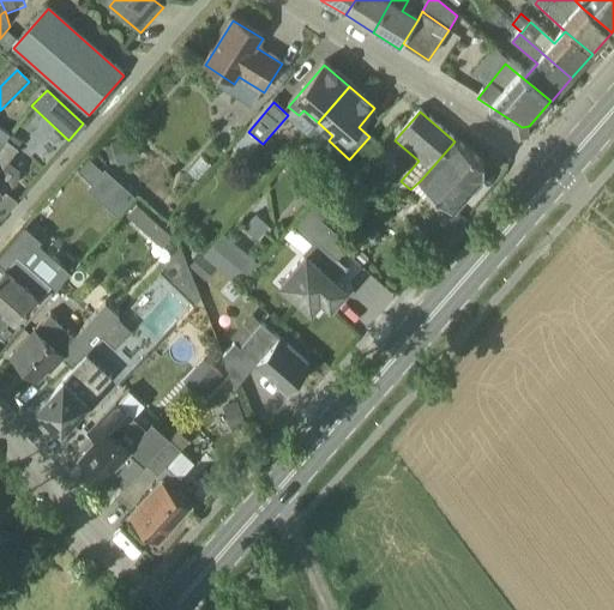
[(0,175),(18,151),(18,150),(25,140),(16,133),(12,138),(10,136),(0,148),(0,219),(6,217),(18,205),(6,194),(1,197),(0,192),(0,175)]
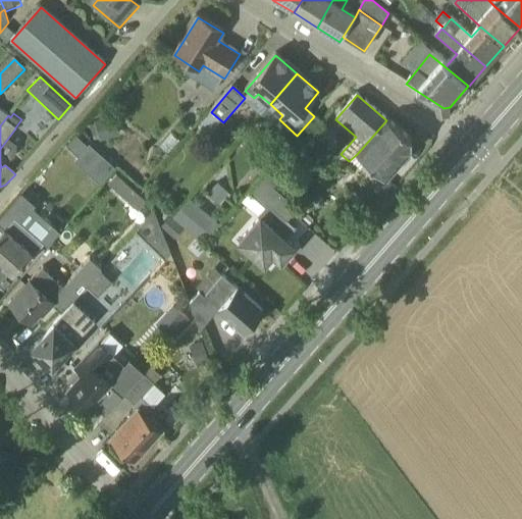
[(200,125),(210,135),(221,122),(210,113),(200,125)]
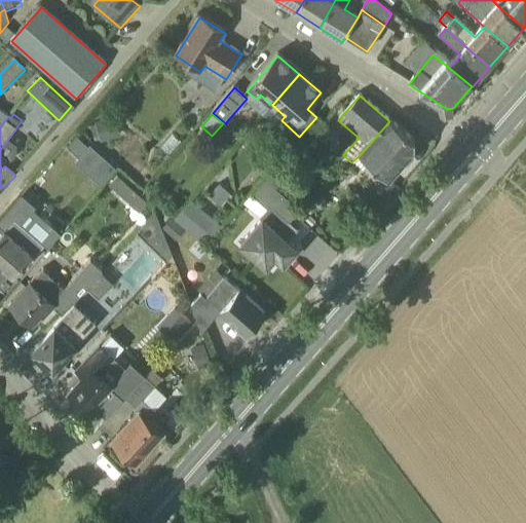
[(96,124),(96,125),(101,141),(102,144),(121,138),(115,118),(96,124)]
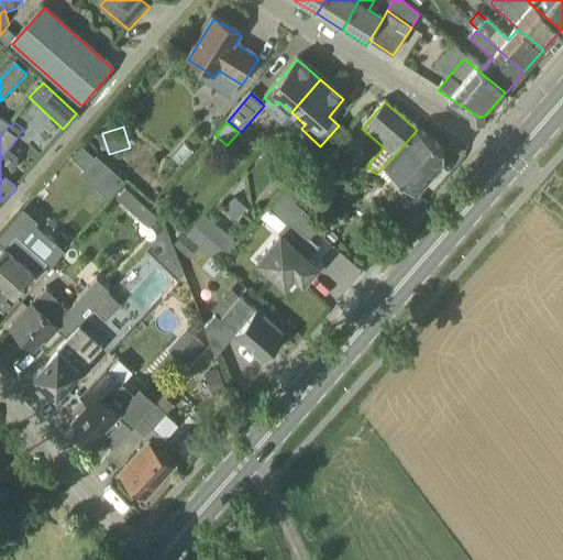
[(417,130),(385,166),(418,195),(445,163),(444,153),(417,130)]
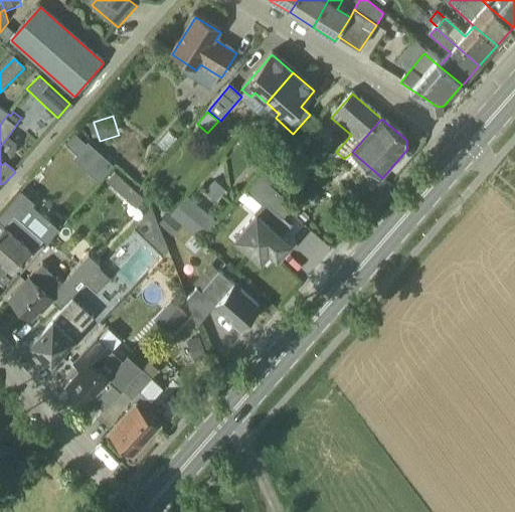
[(88,147),(75,137),(66,147),(78,157),(88,147)]
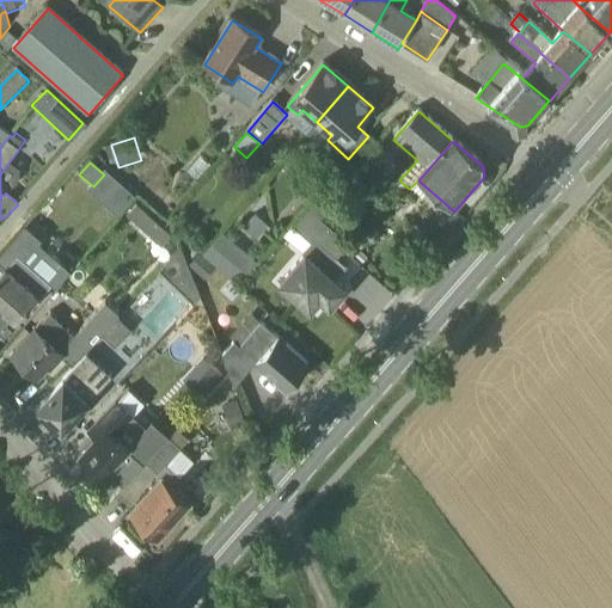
[(399,180),(395,185),(405,195),(409,189),(399,180)]
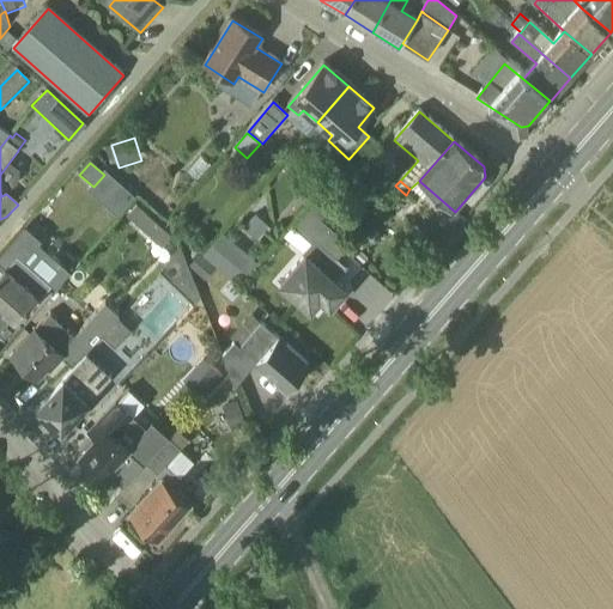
[(303,256),(304,259),(305,257),(308,259),(320,245),(338,261),(350,247),(320,220),(327,213),(314,202),(291,227),(311,245),(303,256)]
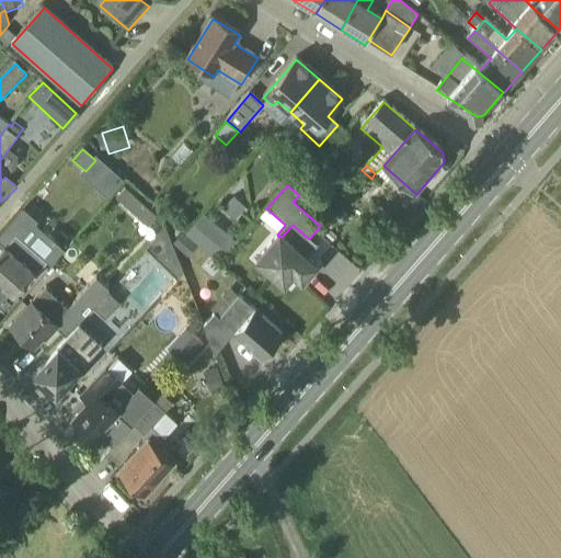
[(125,190),(116,200),(129,212),(138,202),(125,190)]
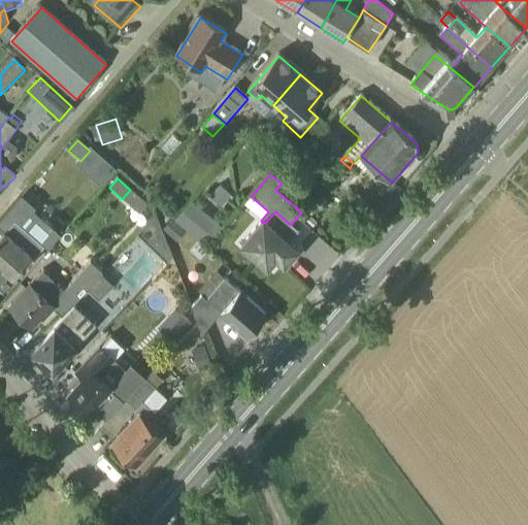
[(393,184),(381,199),(388,205),(401,191),(393,184)]
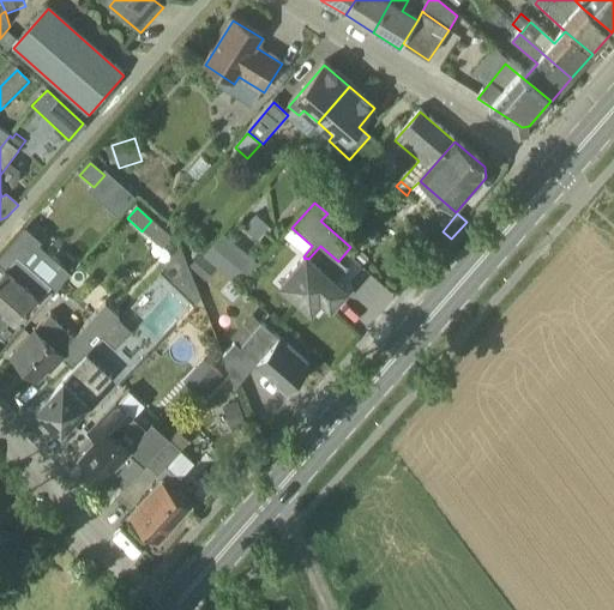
[(269,229),(256,218),(245,230),(258,242),(269,229)]
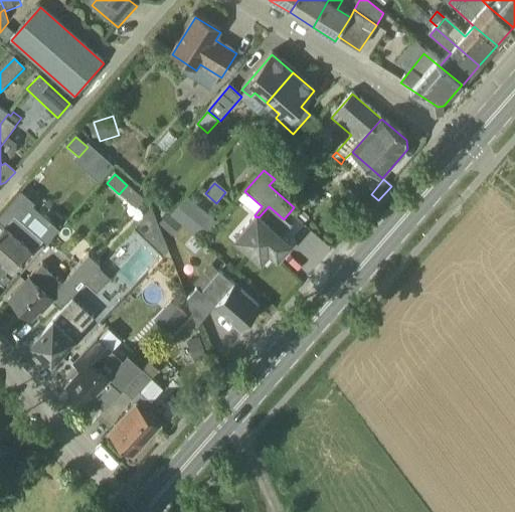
[(200,240),(215,222),(187,198),(172,216),(200,240)]
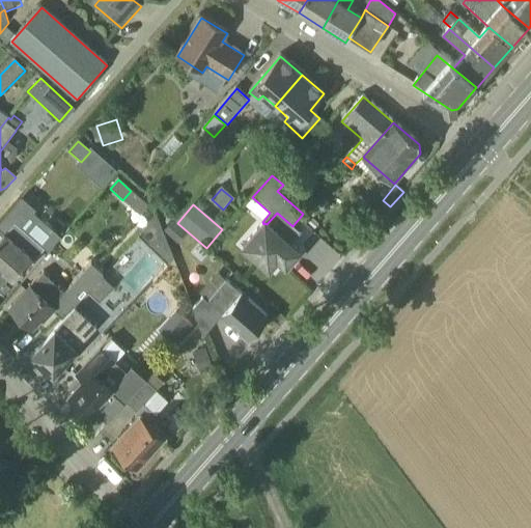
[(243,248),(246,250),(244,252),(254,261),(256,259),(269,271),(278,260),(286,268),(300,253),(289,244),(300,231),(292,226),(277,213),(267,224),(264,223),(263,224),(243,248)]
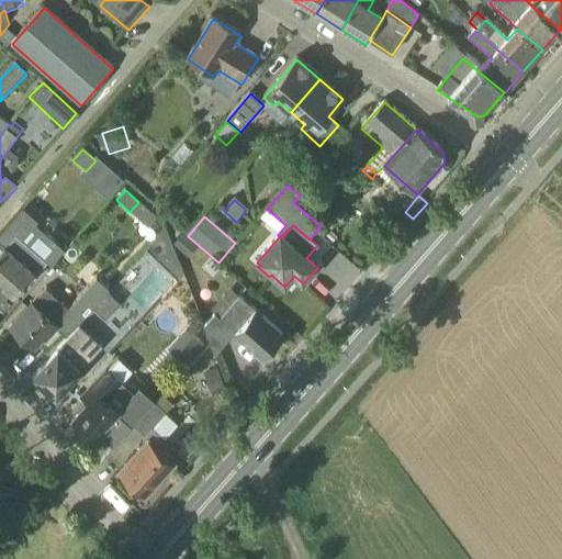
[(147,254),(178,282),(186,276),(167,231),(147,254)]
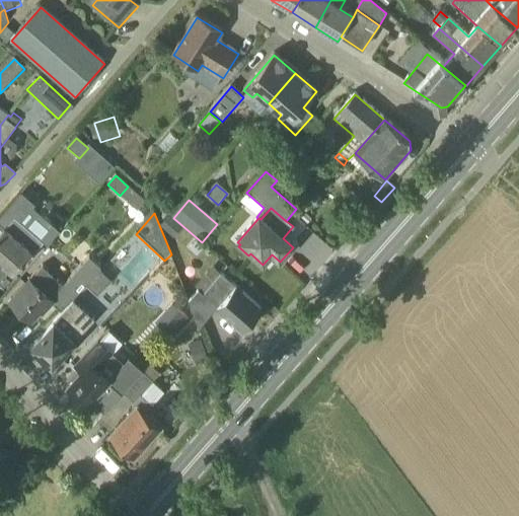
[(171,237),(181,228),(170,215),(160,223),(171,237)]
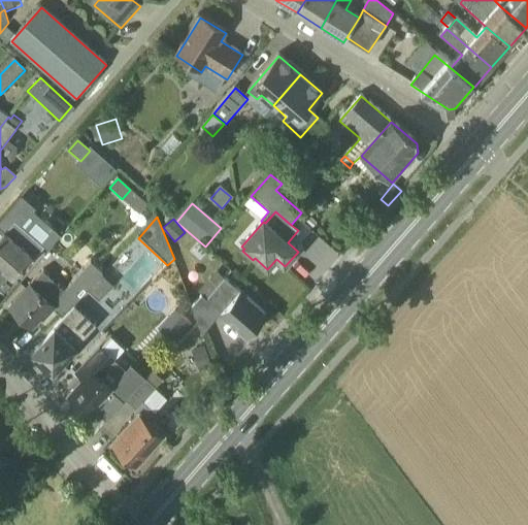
[(25,231),(15,223),(6,234),(5,233),(0,237),(0,263),(4,267),(2,269),(13,280),(32,258),(34,260),(44,249),(25,231)]
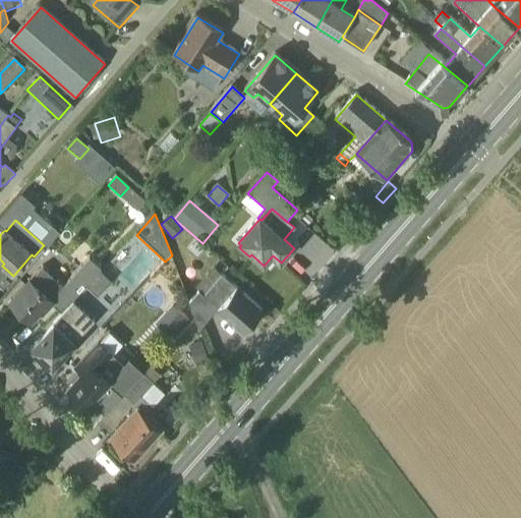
[(43,269),(32,280),(10,303),(31,323),(40,312),(42,315),(51,305),(61,314),(103,270),(91,259),(63,288),(43,269)]
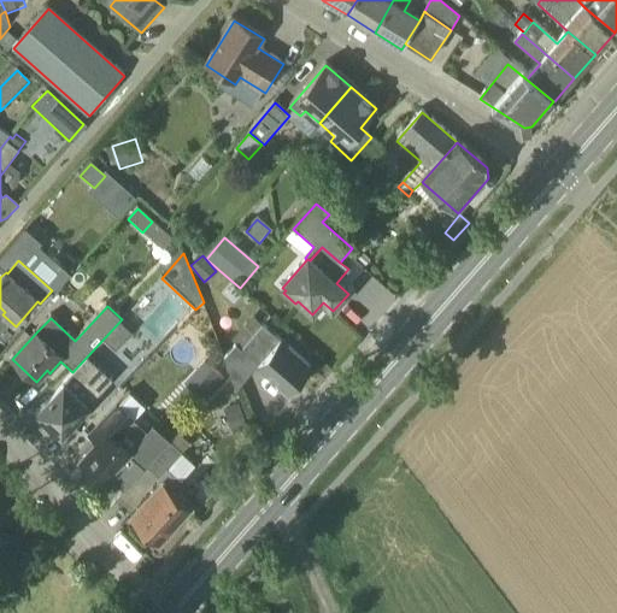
[(263,326),(241,351),(235,346),(224,359),(236,389),(258,365),(289,393),(311,369),(263,326)]
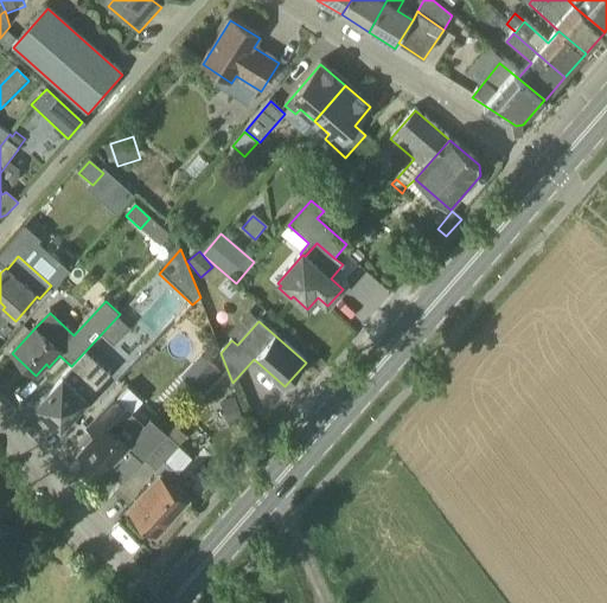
[(62,379),(63,380),(37,409),(62,430),(94,393),(112,376),(87,353),(62,379)]
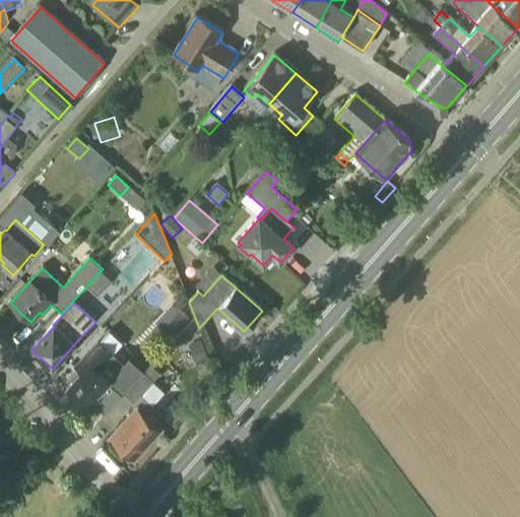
[(172,306),(153,327),(168,340),(186,320),(172,306)]
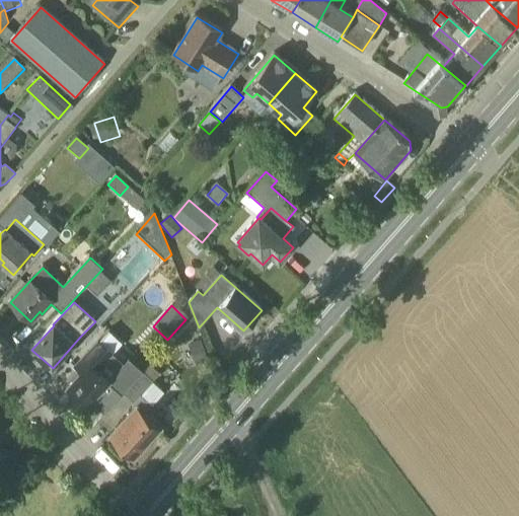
[(125,365),(114,355),(123,345),(109,332),(75,369),(80,374),(66,389),(87,409),(108,384),(122,396),(143,373),(130,360),(125,365)]
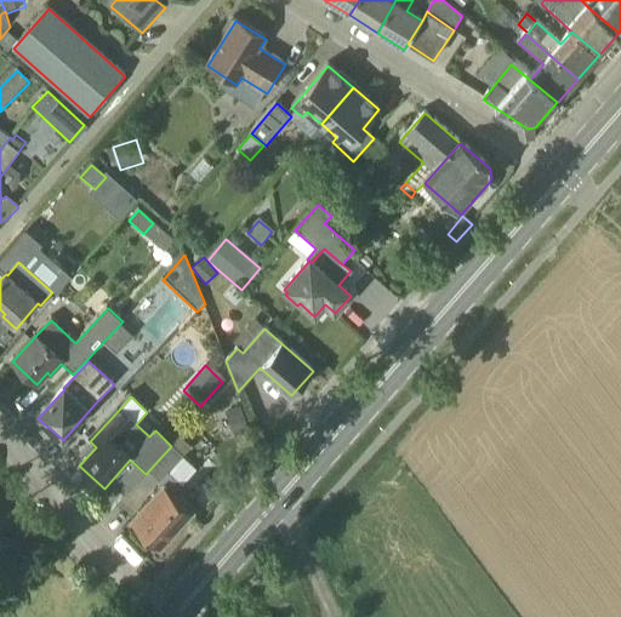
[(239,410),(224,415),(235,443),(250,438),(239,410)]
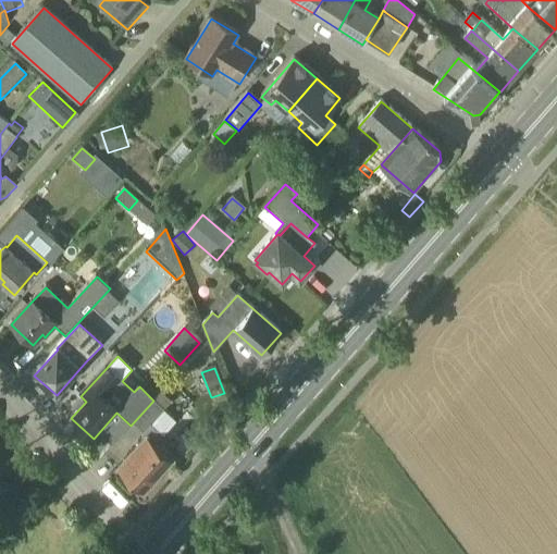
[(165,410),(172,403),(161,393),(133,423),(147,436),(118,469),(145,493),(174,459),(160,447),(163,444),(160,441),(164,436),(177,422),(165,410)]
